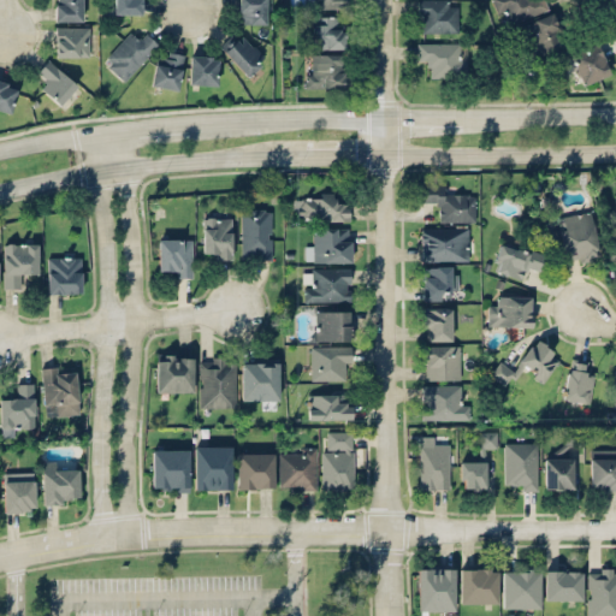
[(81,21),(81,0),(54,0),(54,21),(81,21)]
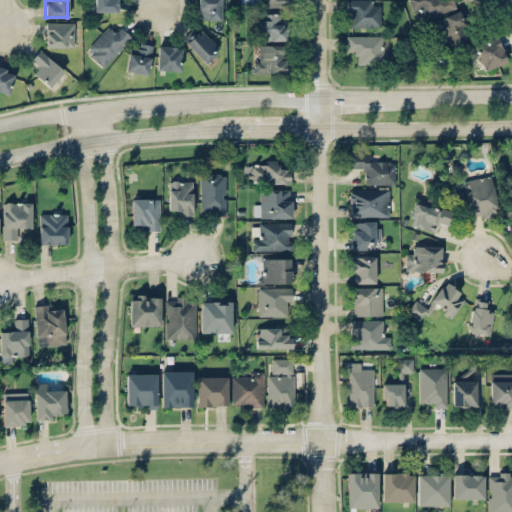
[(116,11),(116,0),(94,0),(94,11),(116,11)]
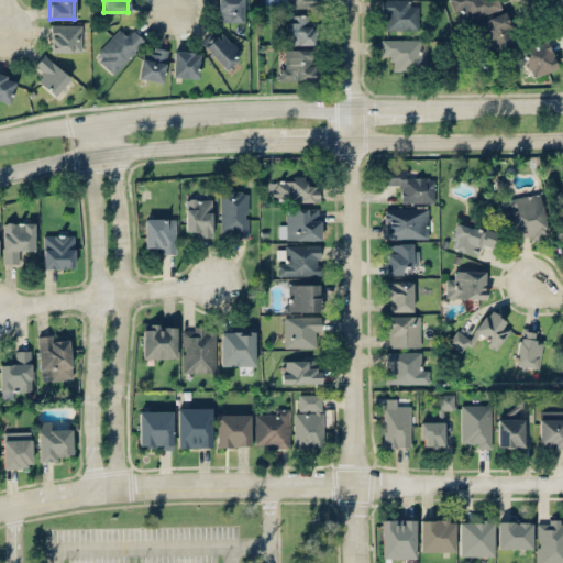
[(217,0),(217,21),(242,21),(242,0),(217,0)]
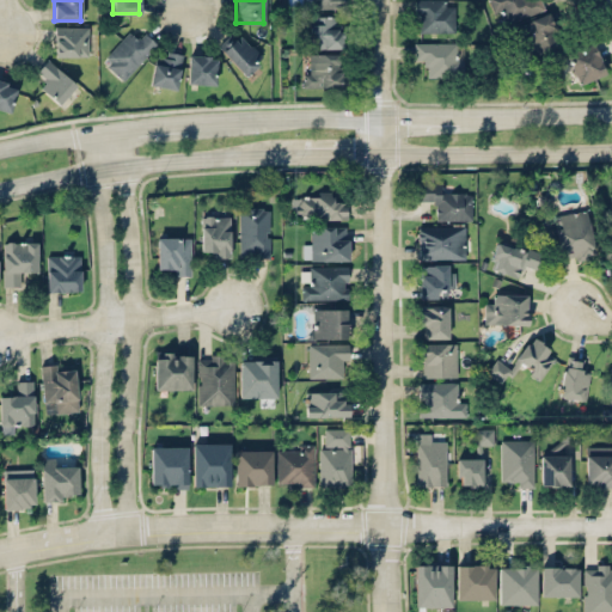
[(446,0),(415,0),(415,31),(454,31),(454,4),(446,4),(446,0)]
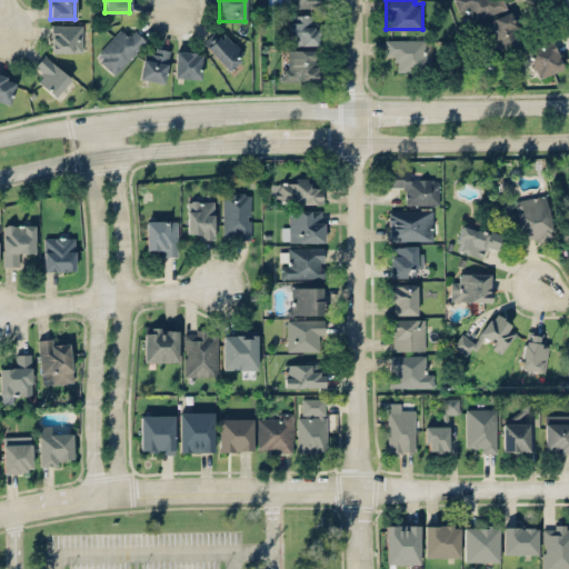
[(502,0),(456,0),(465,23),(506,8),(502,0)]
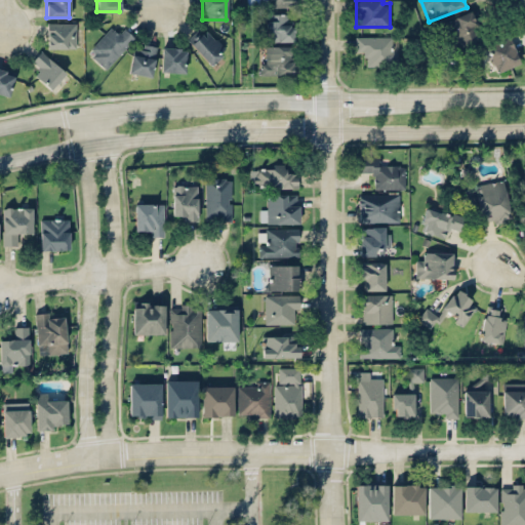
[(444,22),(455,47),(481,37),(470,10),(444,22)]
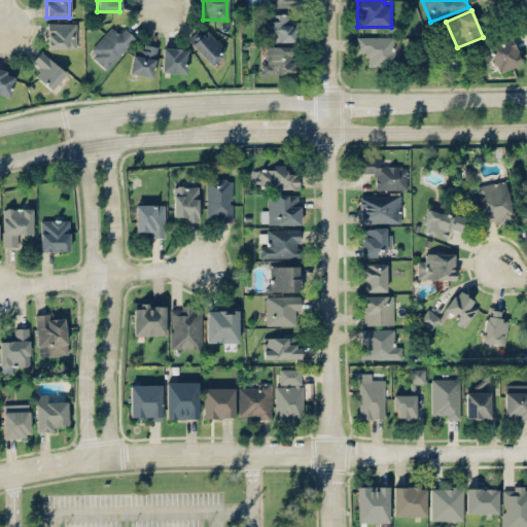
[(294,41),(294,13),(268,13),(268,41),(294,41)]
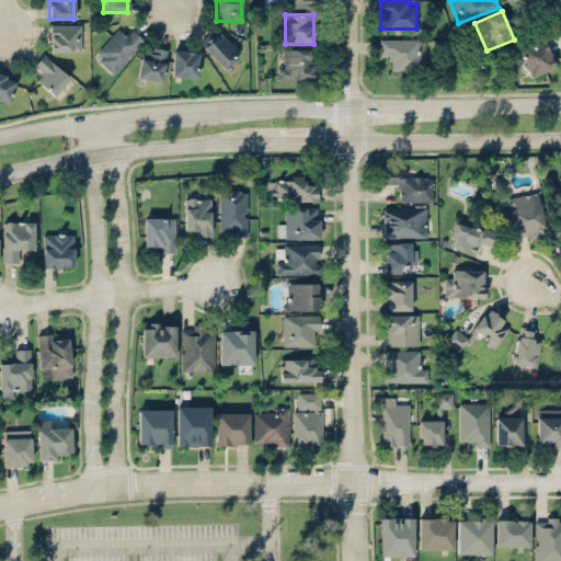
[(80,23),(49,23),(49,50),(80,50),(80,23)]
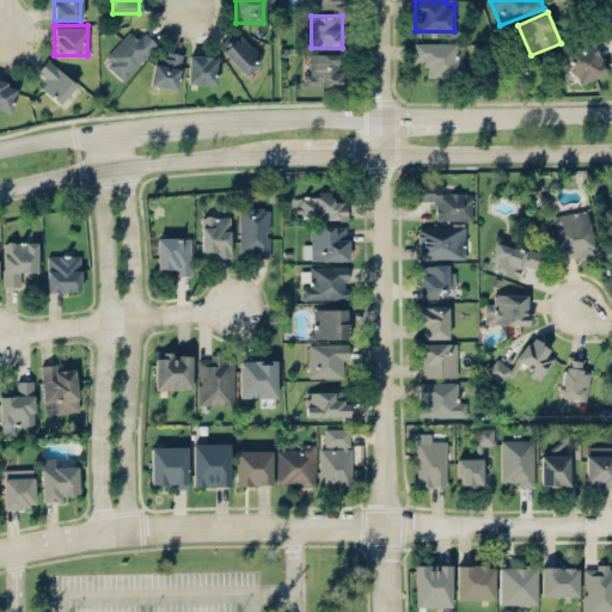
[(157,43),(145,31),(138,38),(129,31),(102,60),(122,79),(157,43)]
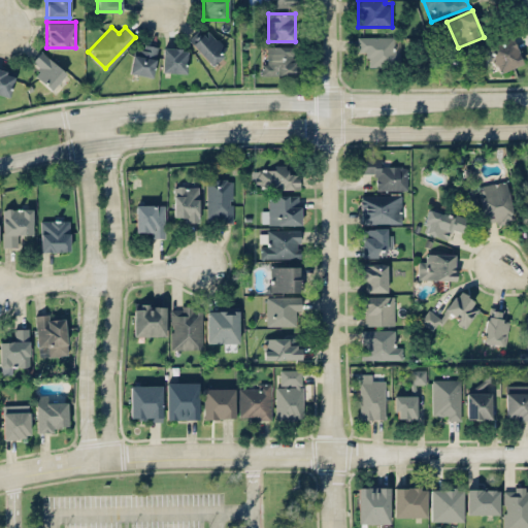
[(211,65),(227,48),(205,27),(190,43),(211,65)]
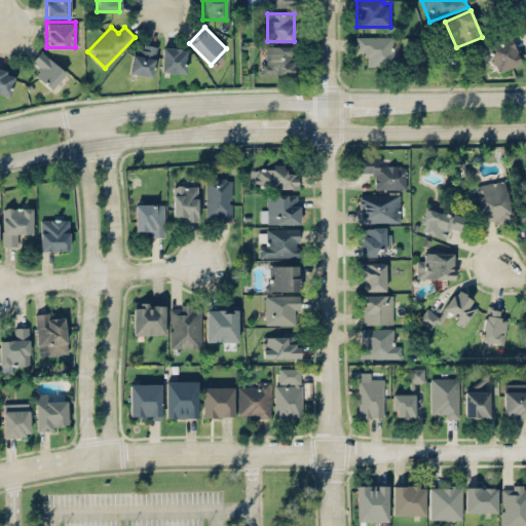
[(366,65),(397,65),(398,36),(357,36),(357,54),(366,54),(366,65)]
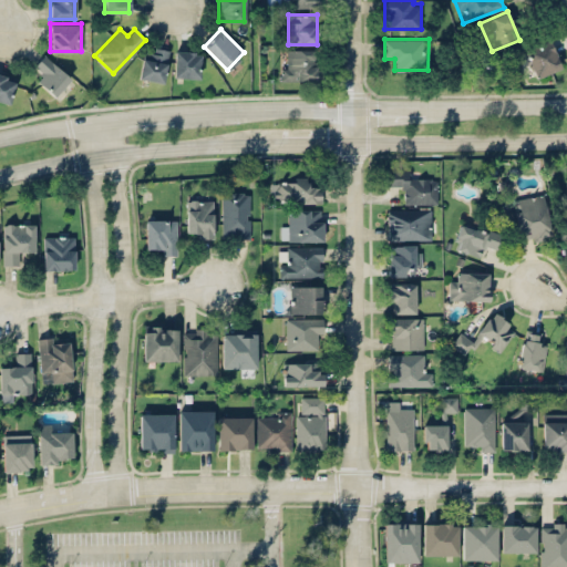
[(525,49),(535,76),(560,66),(550,39),(525,49)]
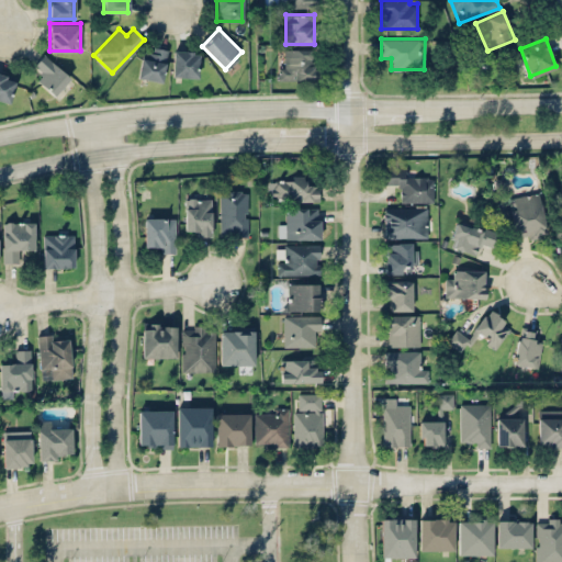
[(139,51),(141,79),(165,78),(163,48),(139,51)]
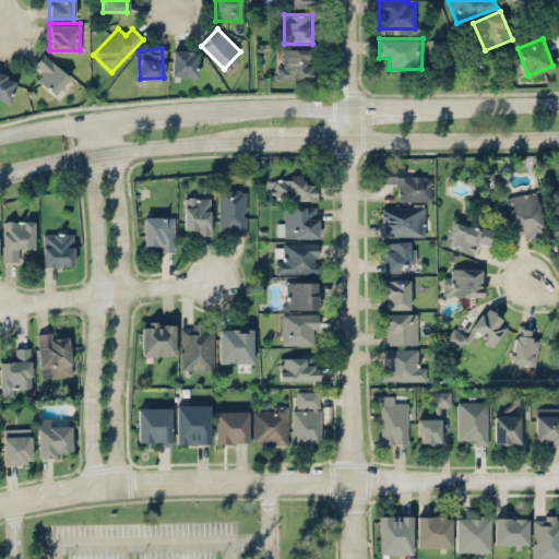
[(277,48),(277,79),(312,79),(312,48),(277,48)]
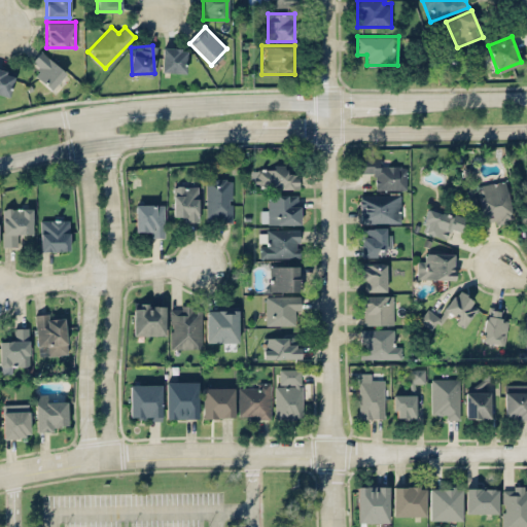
[(162,72),(185,72),(185,47),(162,47),(162,72)]
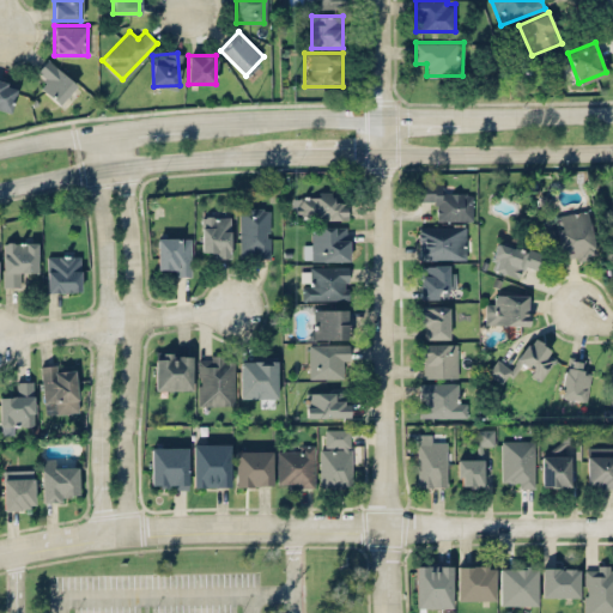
[(76,85),(48,59),(38,68),(47,77),(40,85),(58,103),(76,85)]
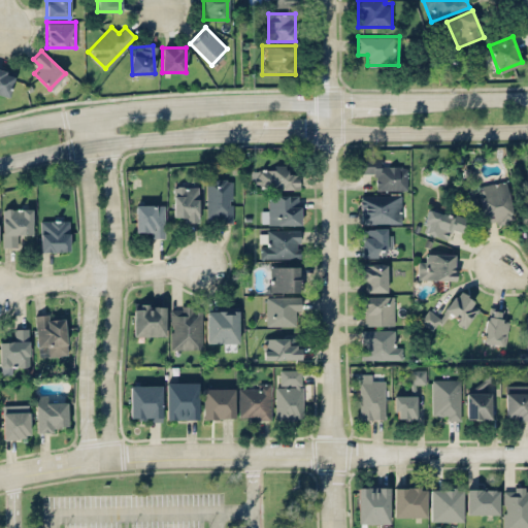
[(14,73),(0,70),(0,94),(9,96),(14,73)]
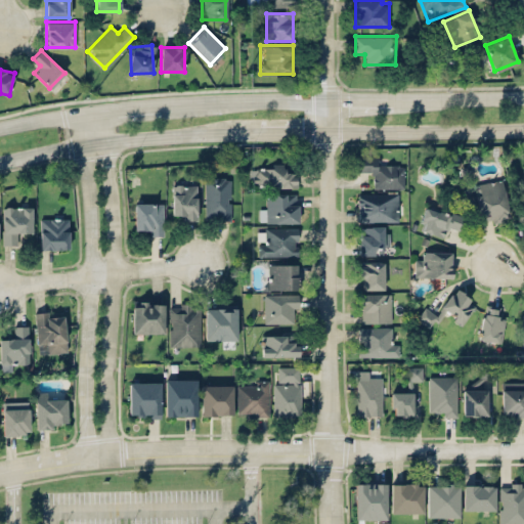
[(378,158),(357,157),(357,173),(374,173),(373,187),(403,187),(404,165),(378,164),(378,158)]
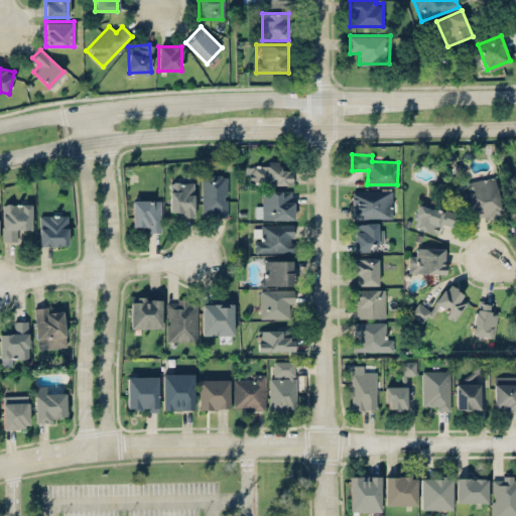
[(291,183),(291,170),(282,170),(282,162),(247,162),(247,183),(291,183)]
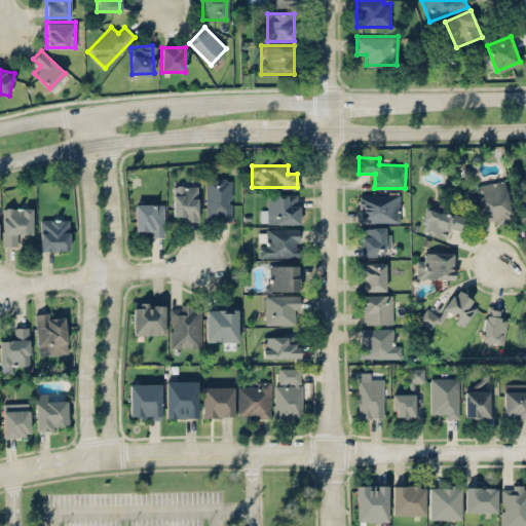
[(207,221),(232,221),(232,178),(207,178),(207,221)]
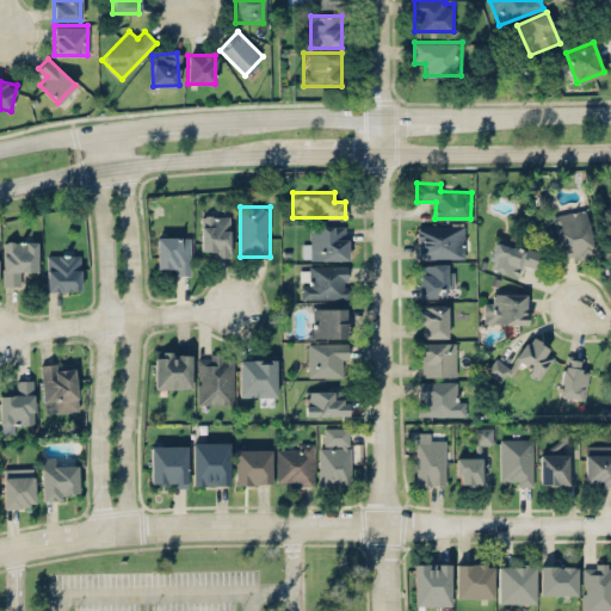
[(550,215),(561,260),(594,252),(584,207),(550,215)]
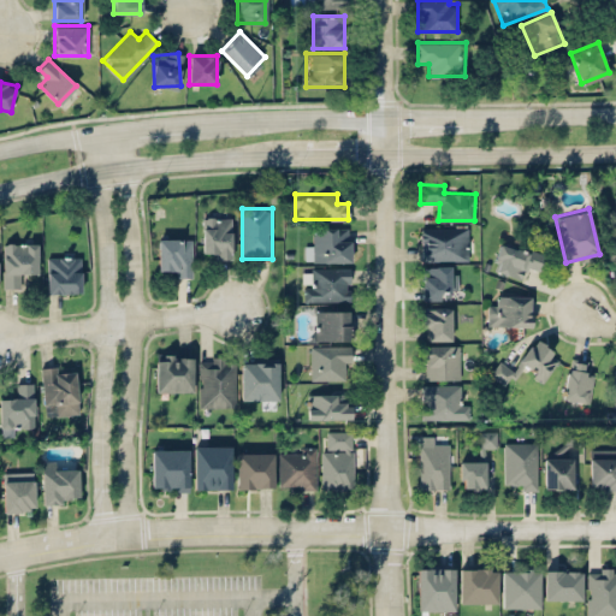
[(231,258),(231,217),(203,217),(202,258),(231,258)]
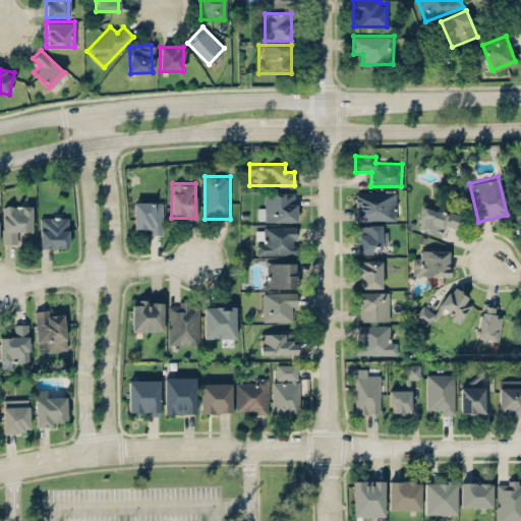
[(355,219),(395,219),(395,191),(355,191),(355,219)]
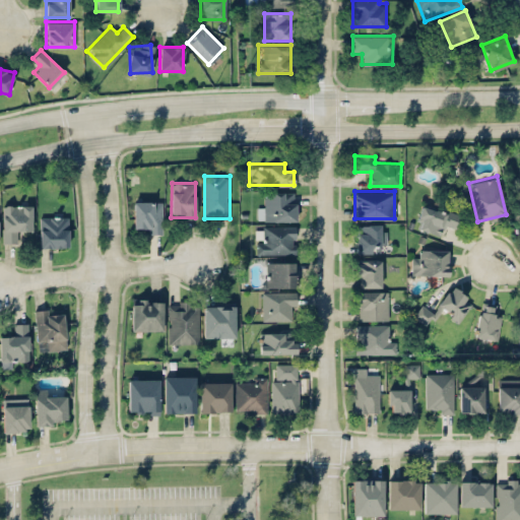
[(265,201),(257,201),(257,220),(295,220),(295,192),(265,192),(265,201)]
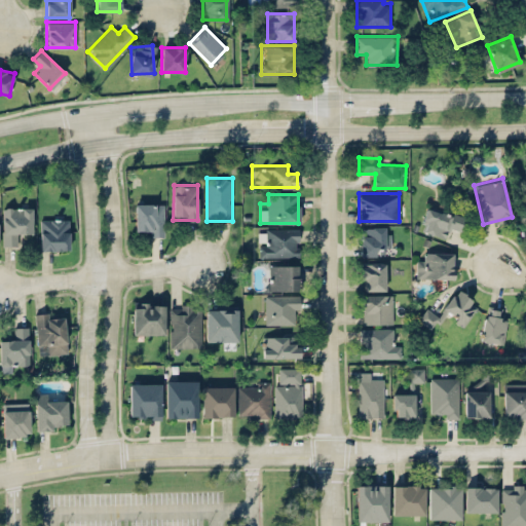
[(163,202),(135,202),(135,235),(163,235),(163,202)]
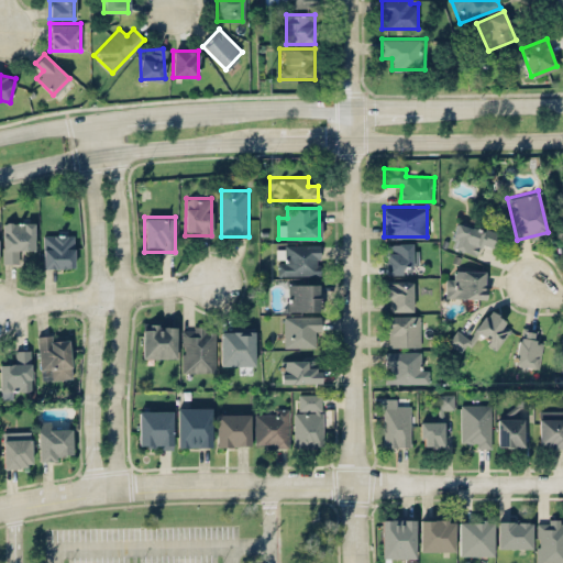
[(494,249),(498,233),(457,220),(450,245),(479,255),(483,244),(494,249)]
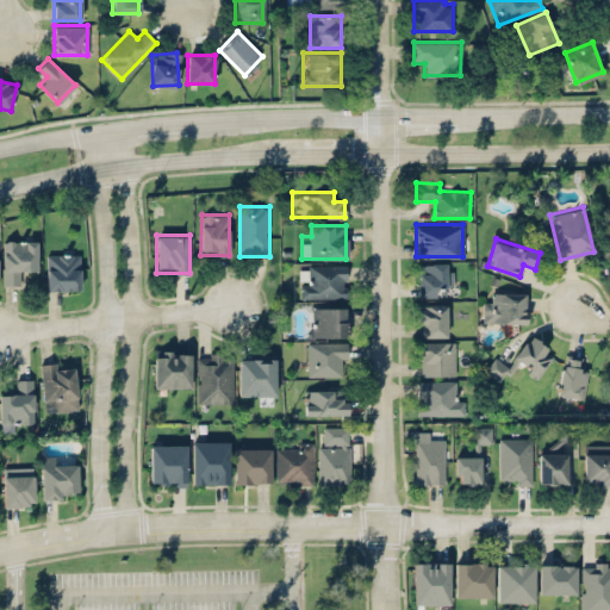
[(37,271),(37,241),(4,241),(2,285),(20,285),(20,271),(37,271)]
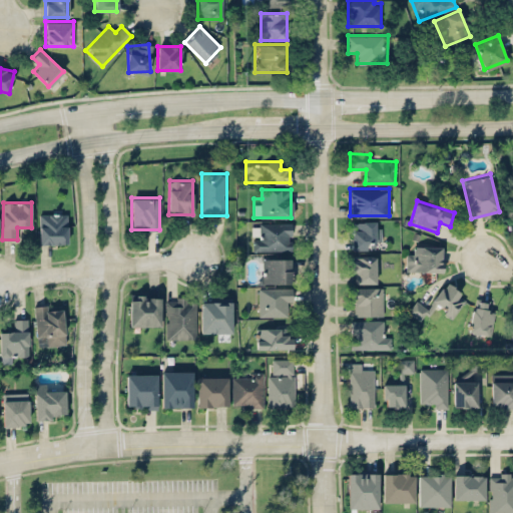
[(39,242),(67,242),(67,212),(39,212),(39,242)]
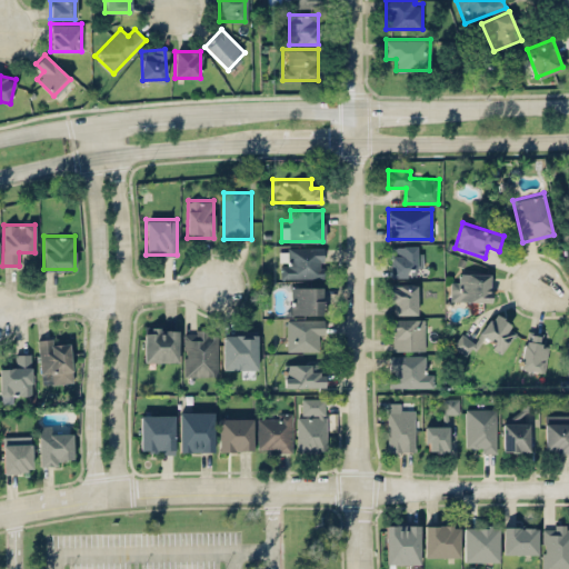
[(421,276),(421,246),(389,246),(389,276),(421,276)]
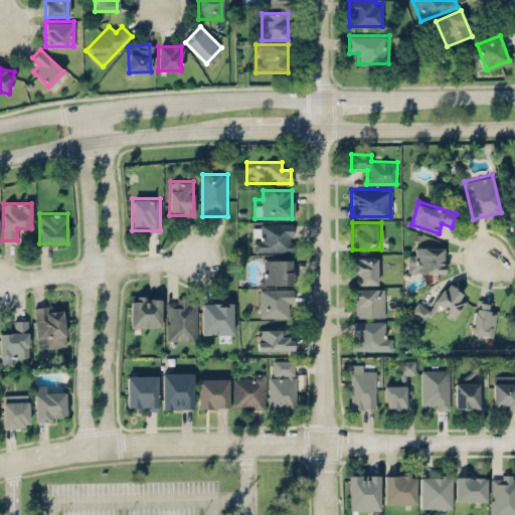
[(253,223),(253,250),(292,250),(292,223),(253,223)]
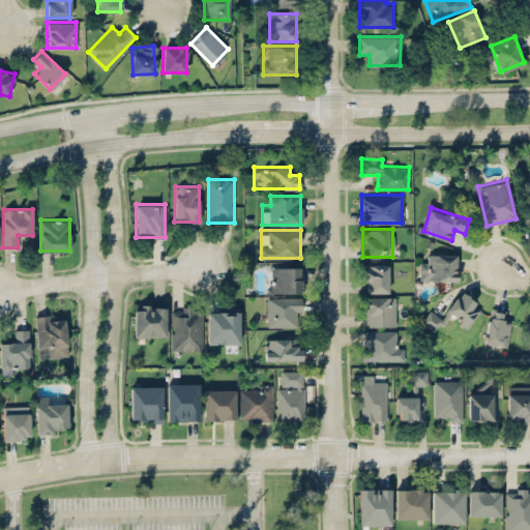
[(457,254),(419,254),(419,280),(457,280),(457,254)]
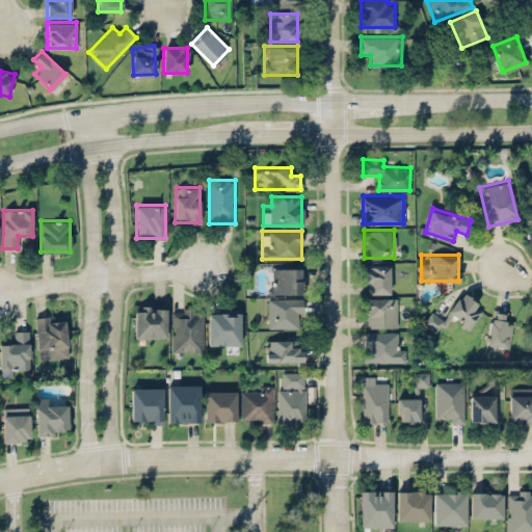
[(389,266),(363,266),(363,293),(389,293),(389,266)]
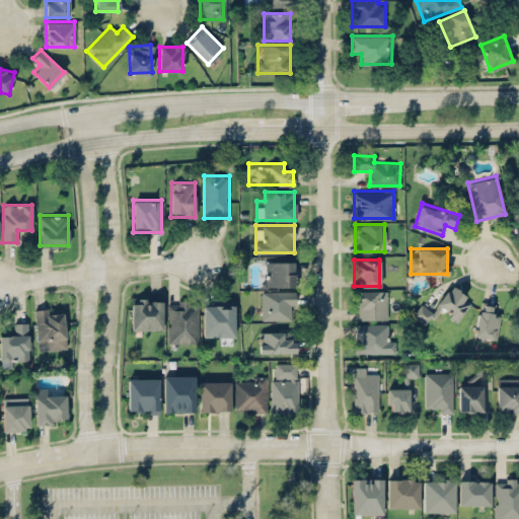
[(294,285),(294,261),(265,262),(265,285),(294,285)]
